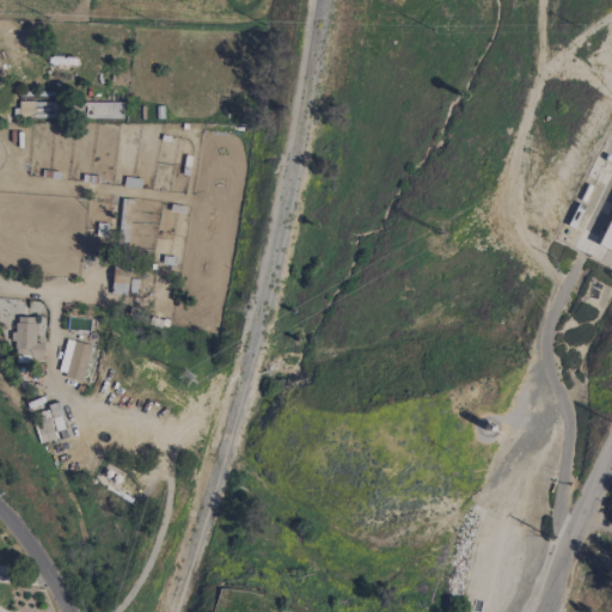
[(17,118),(35,118),(35,102),(18,102),(17,118)]
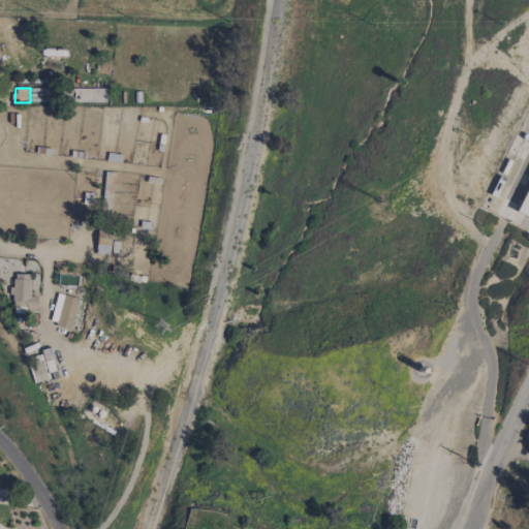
[(528,218),(528,186),(517,214),(528,218)]
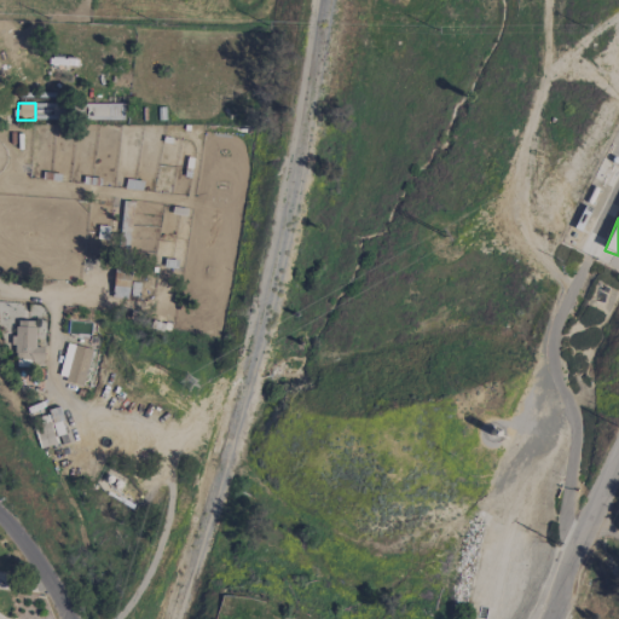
[(128,267),(113,267),(111,298),(128,299),(128,267)]
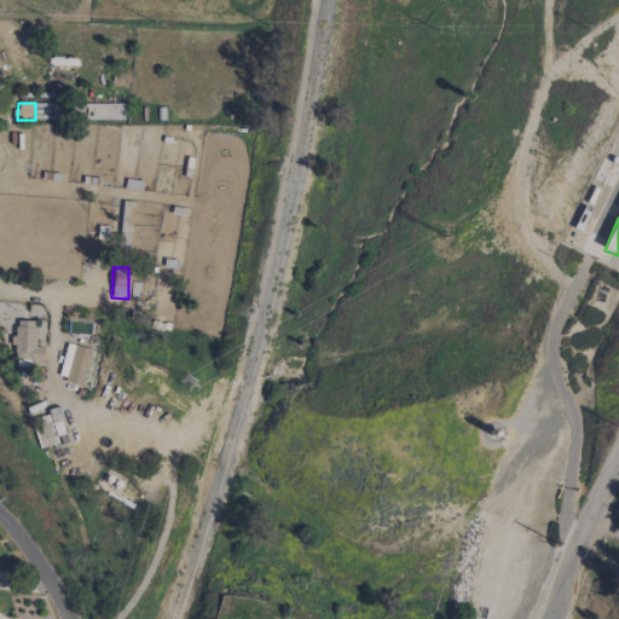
[(35,322),(16,322),(15,336),(13,336),(12,365),(34,365),(35,322)]
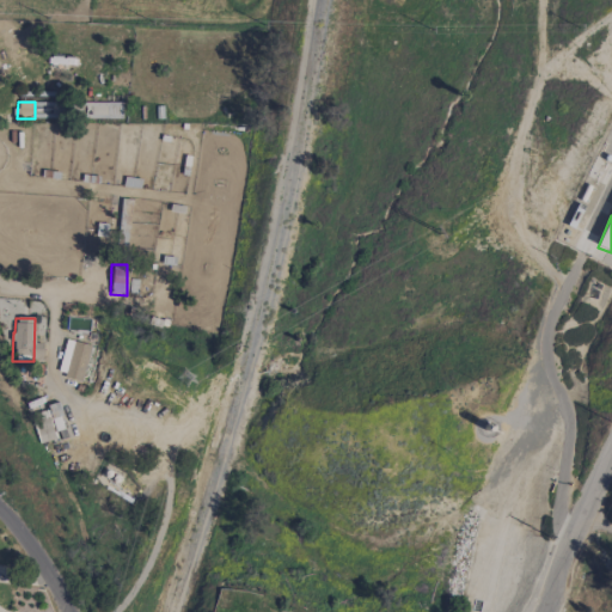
[(89,344),(63,341),(57,377),(84,380),(89,344)]
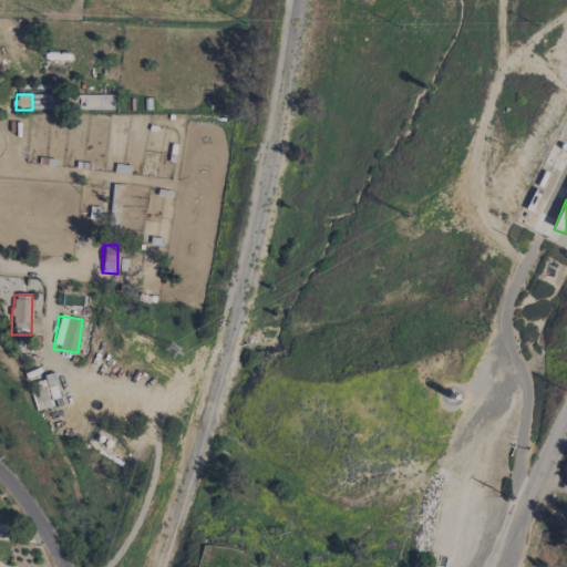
[(50,400),(60,398),(52,373),(43,377),(44,380),(29,385),(37,411),(52,406),(50,400)]
